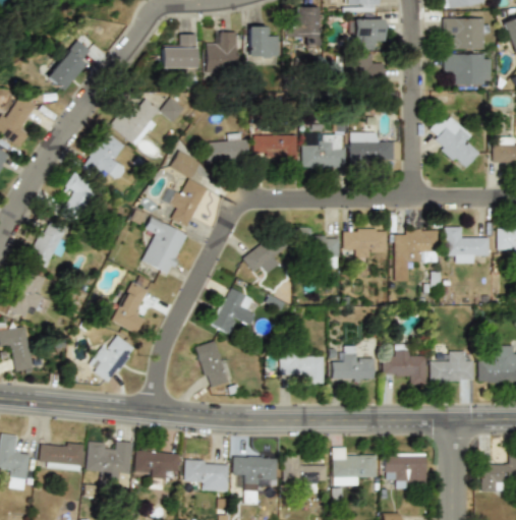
[(345,0),(345,9),(380,9),(380,0),(345,0)]
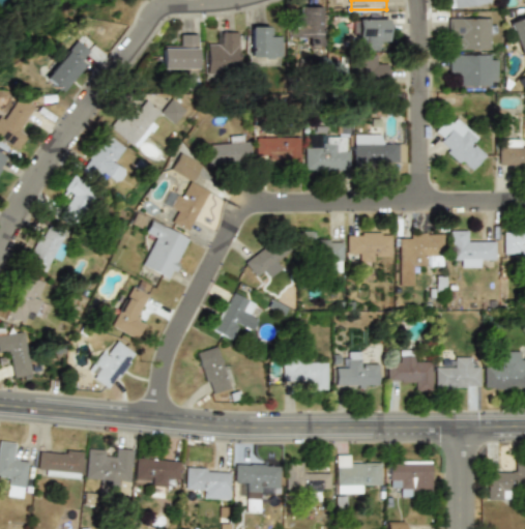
[(448,0),(450,9),(493,4),(492,0),(448,0)]
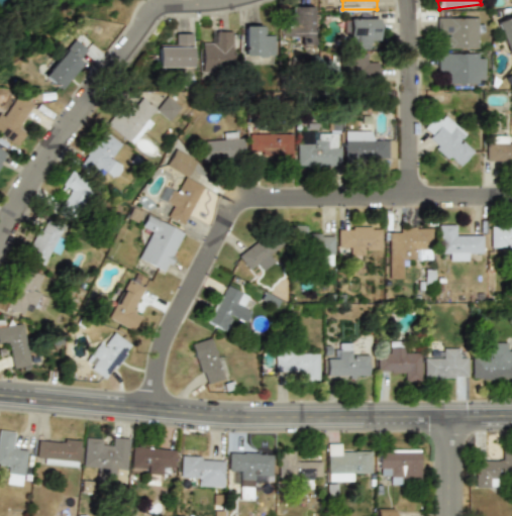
[(287,35),(298,35),(298,43),(316,43),(316,6),(295,6),(295,19),(287,19),(287,35)]
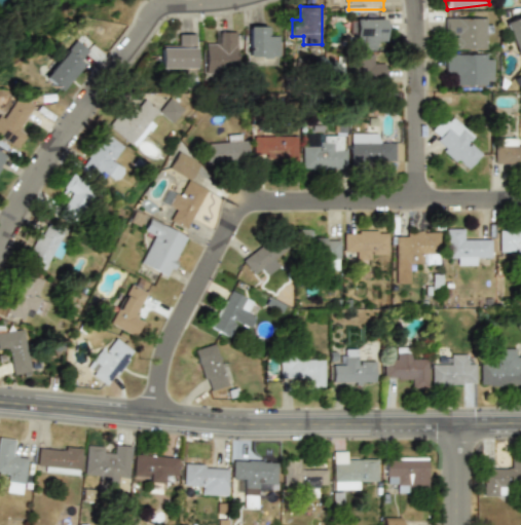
[(520,17),(508,23),(520,55),(520,17)]
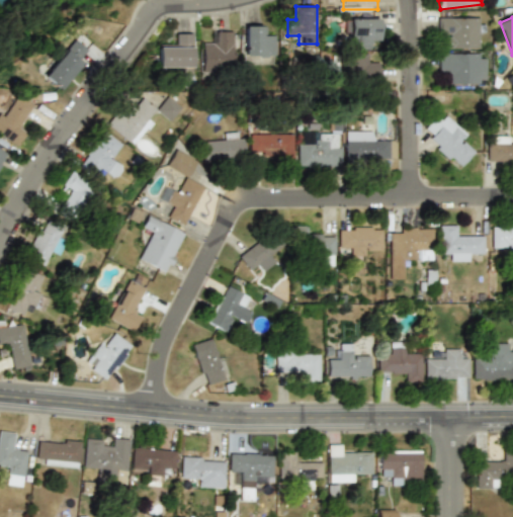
[(441,49),(482,49),(482,18),(441,18),(441,49)]
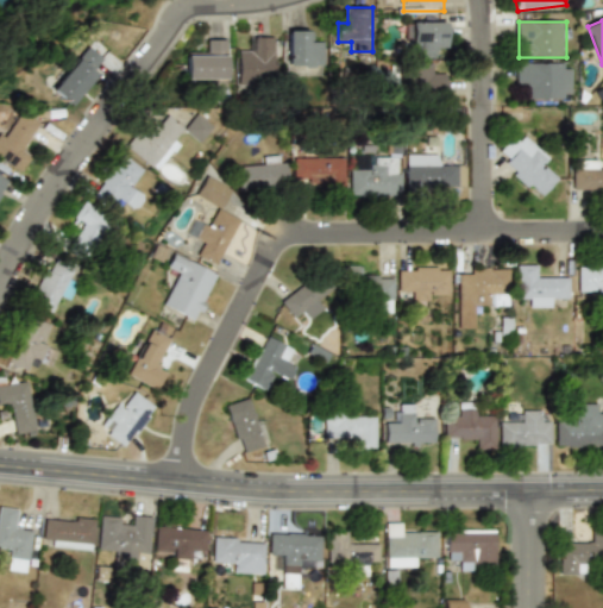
[(412,58),(437,58),(437,46),(447,46),(447,23),(412,23),(412,58)]
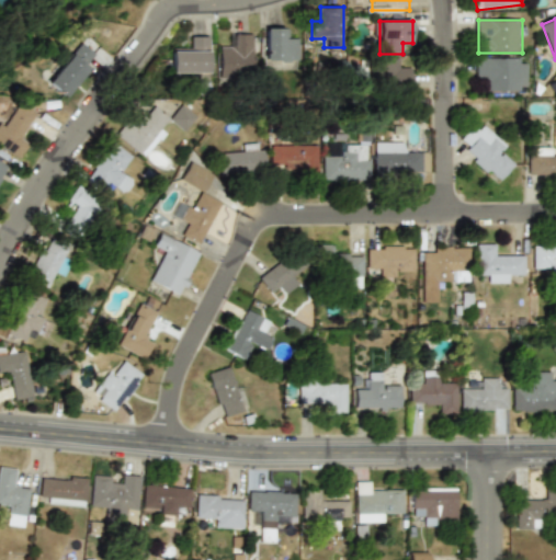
[(302,61),(302,40),(291,40),(291,29),(268,29),(268,61),(302,61)]
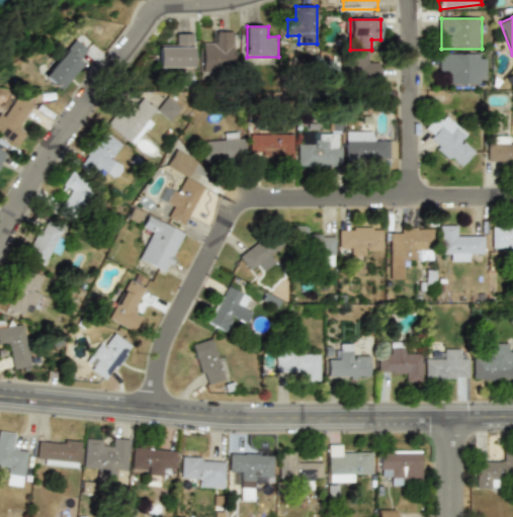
[(236,31),(216,31),(216,42),(205,42),(205,73),(227,73),(227,64),(236,64),(236,31)]
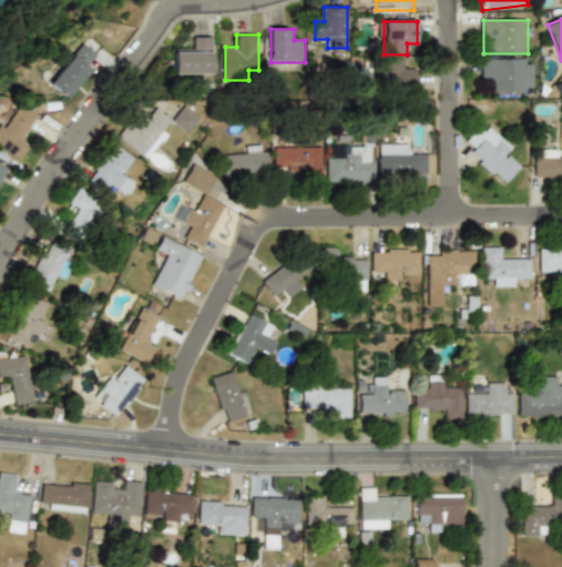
[(215,38),(200,38),(200,48),(176,48),(176,76),(215,76),(215,38)]
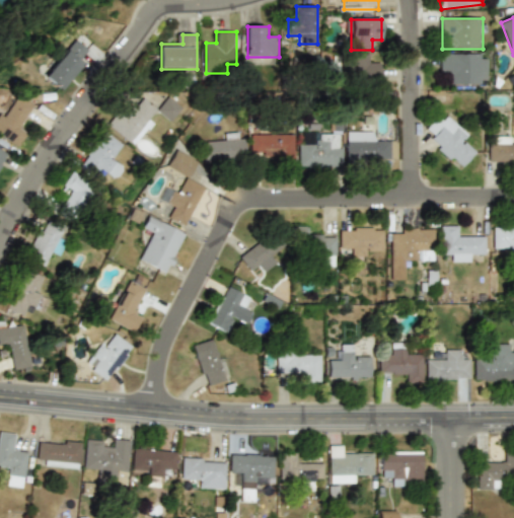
[(83,57),(89,49),(78,40),(47,76),(64,91),(89,62),(83,57)]
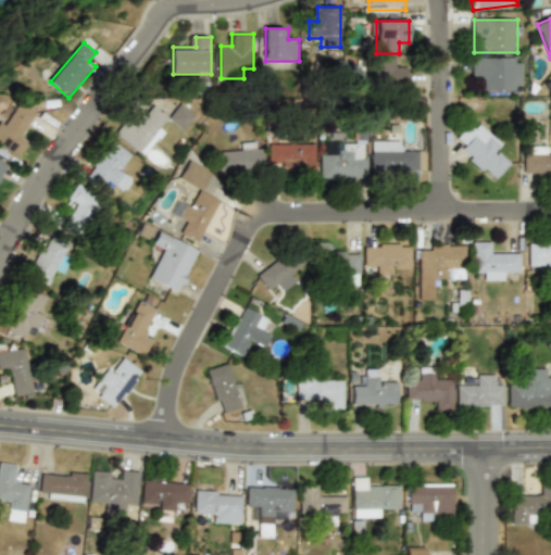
[(399,58),(378,58),(378,84),(409,84),(409,68),(399,68),(399,58)]
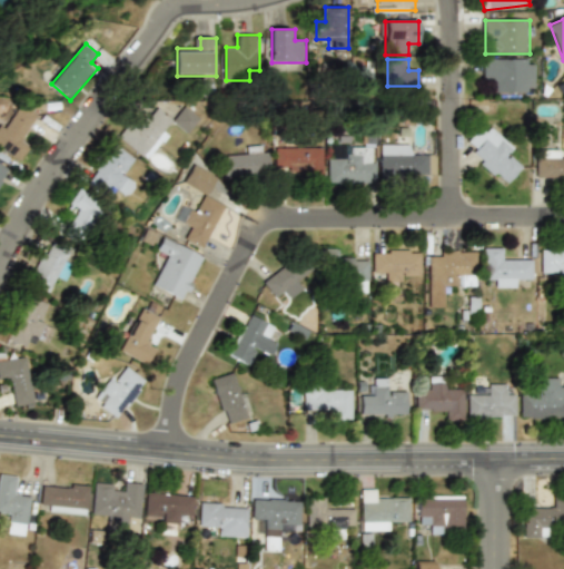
[(484,81),(495,81),(495,94),(536,94),(536,59),(484,59),(484,81)]
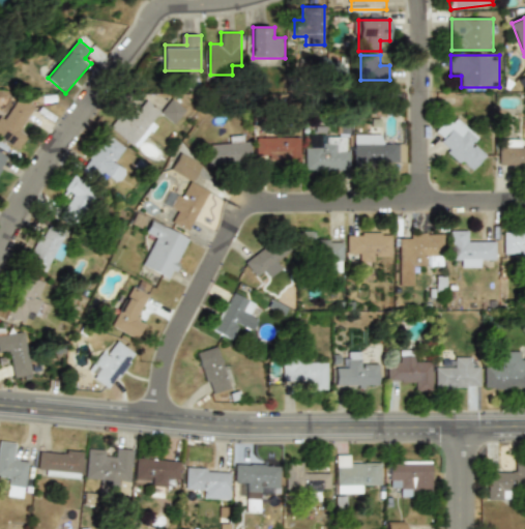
[(42,113),(23,96),(0,123),(0,134),(15,146),(42,113)]
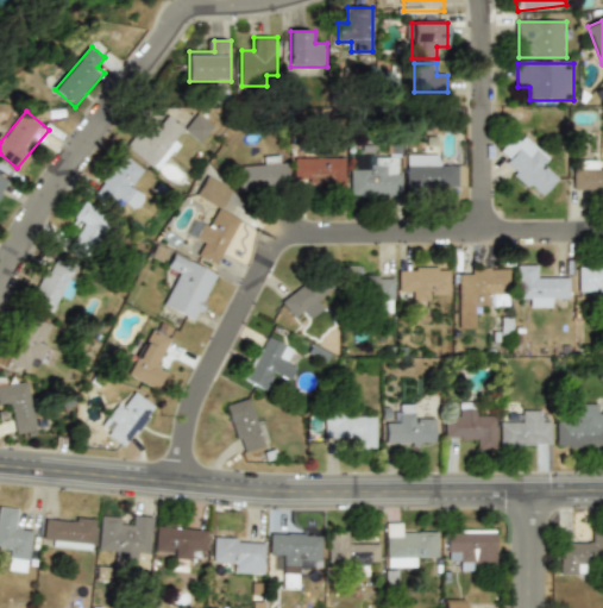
[(205,144),(218,126),(201,113),(188,131),(205,144)]
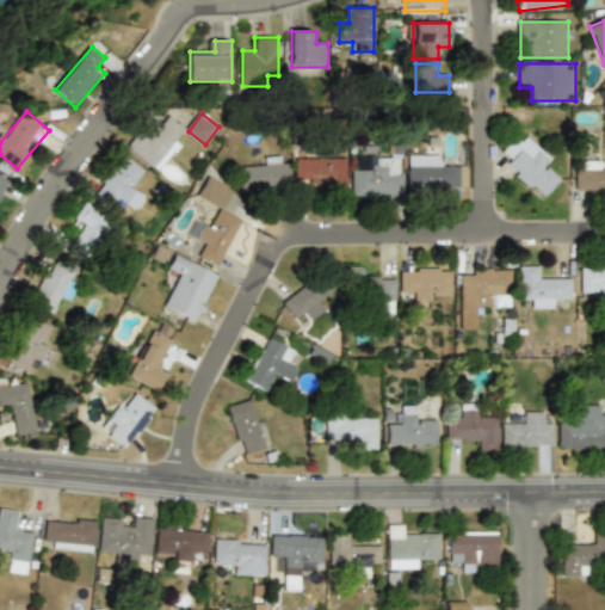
[(143,130),(130,148),(158,170),(189,129),(172,116),(154,139),(143,130)]
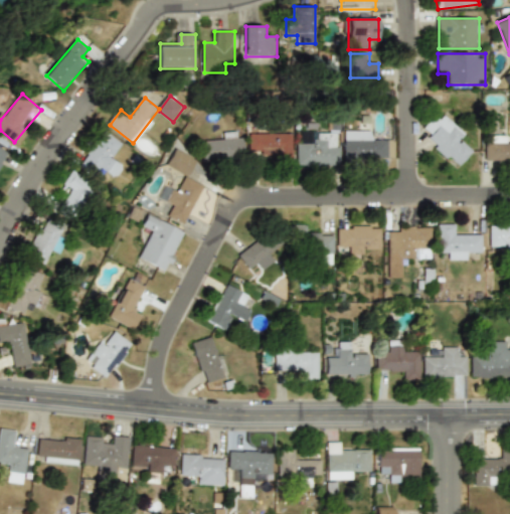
[(456,134),(458,132),(440,114),(421,132),(431,141),(432,140),(458,166),(472,151),(456,134)]
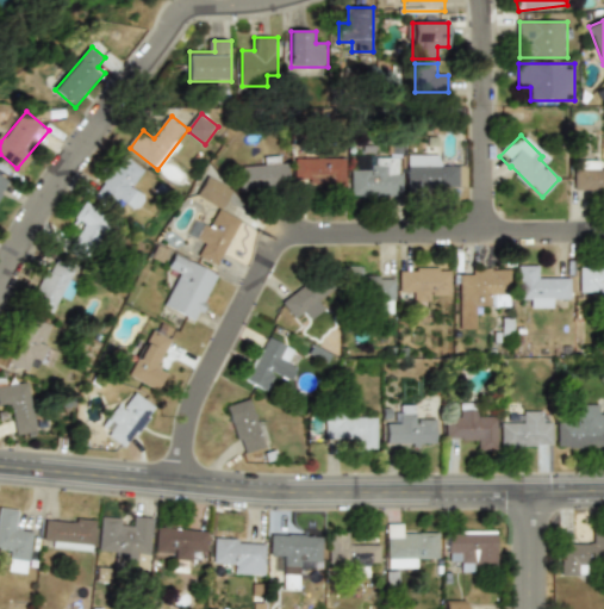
[(98,197),(117,209),(122,199),(141,211),(149,198),(138,192),(151,171),(124,154),(98,197)]
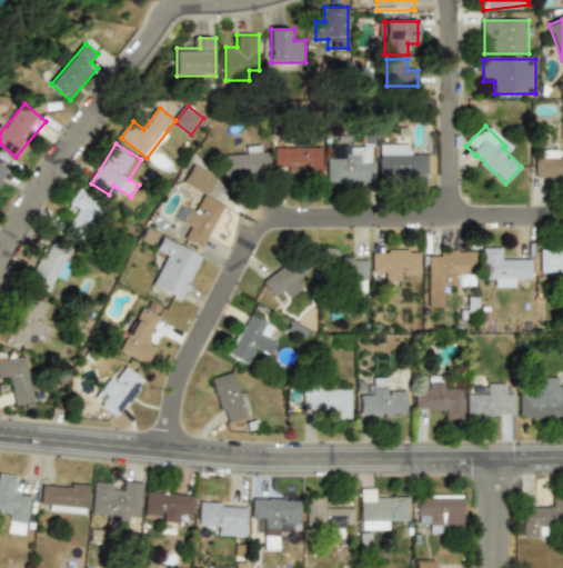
[(429,155),(414,155),(414,143),(381,143),(381,176),(429,176),(429,155)]
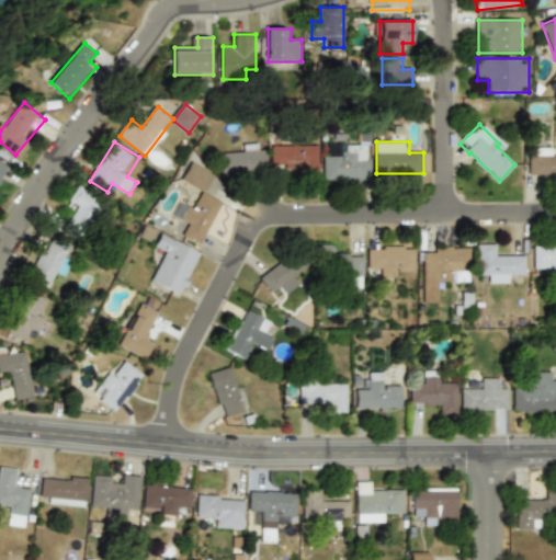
[(268,145),(246,145),(246,153),(223,153),(224,173),(268,173),(268,145)]
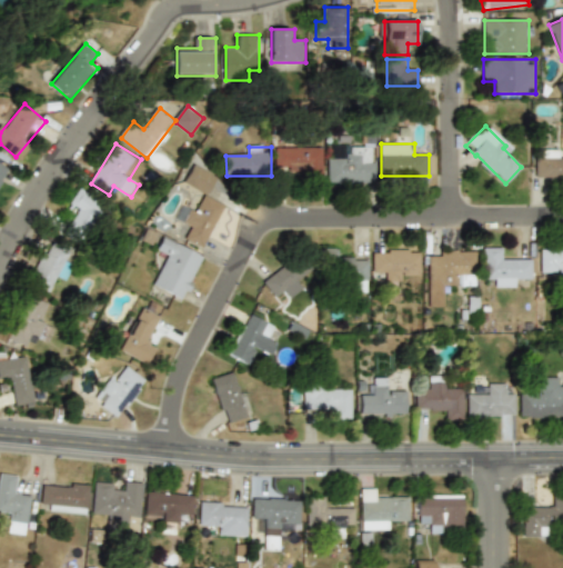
[(329,183),(376,183),(376,147),(352,147),(352,159),(329,159),(329,183)]
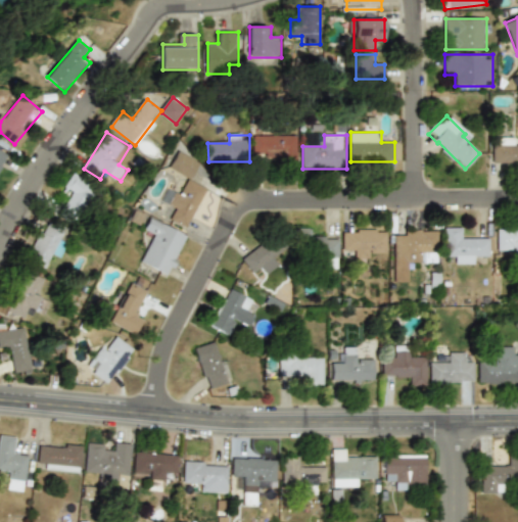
[(254,158),(298,158),(298,136),(254,136),(254,158)]
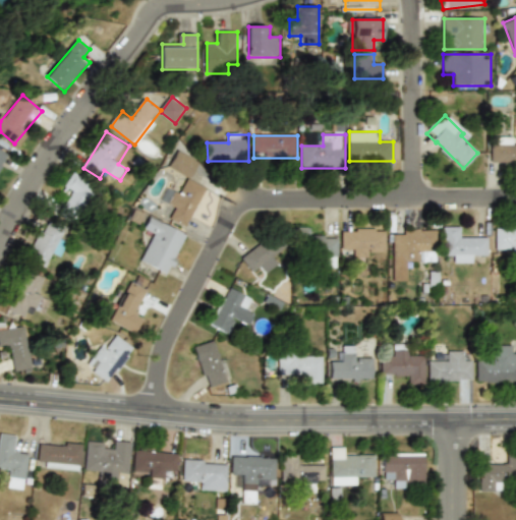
[(492,164),(515,164),(515,145),(513,145),(513,137),(492,137),(492,164)]
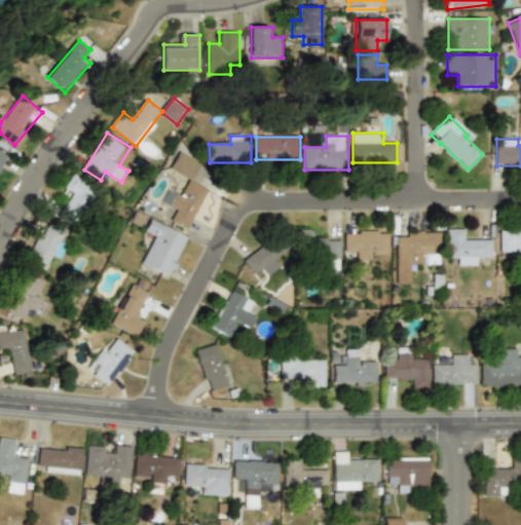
[(0,176),(11,156),(0,150),(0,176)]
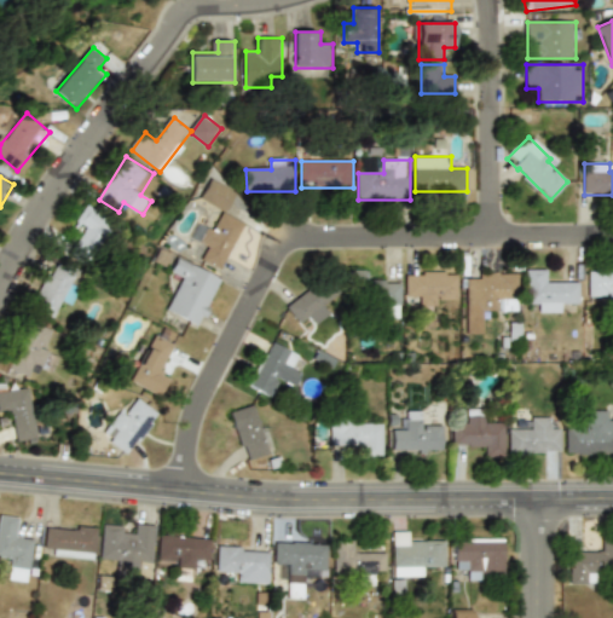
[(225,271),(249,224),(229,213),(240,192),(213,179),(202,200),(225,212),(213,232),(203,226),(195,241),(207,248),(202,259),(225,271)]
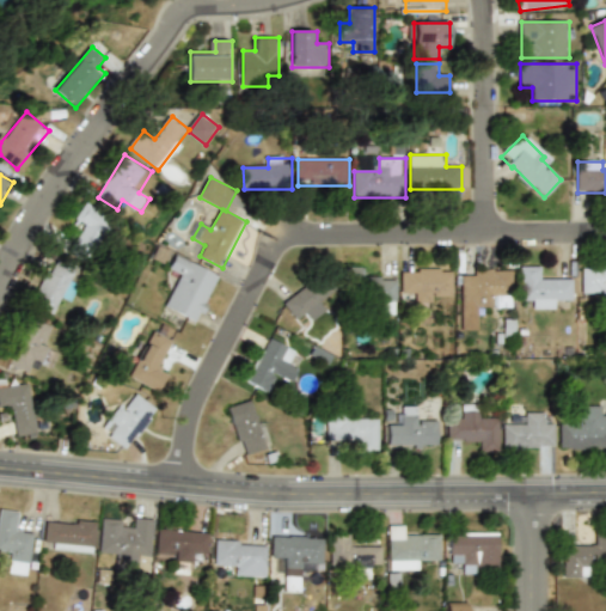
[(118,224),(91,203),(78,222),(86,228),(73,246),(91,260),(118,224)]
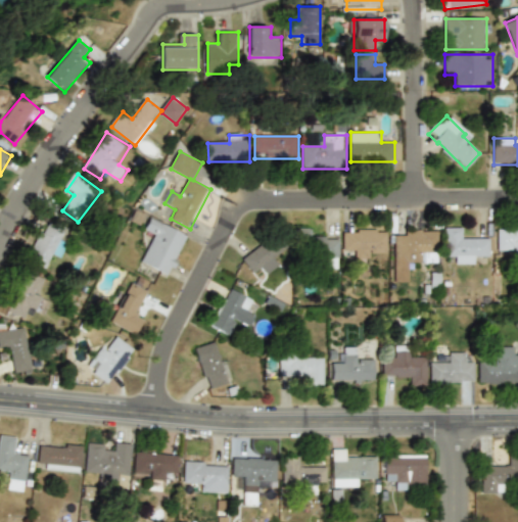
[(191,236),(152,218),(148,228),(156,232),(141,264),(172,278),(191,236)]
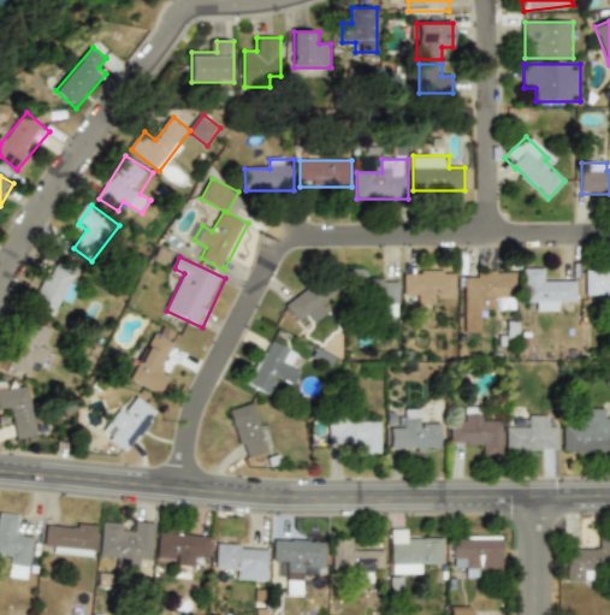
[(35,307),(55,317),(65,297),(75,301),(81,288),(72,284),(80,270),(55,259),(35,307)]
